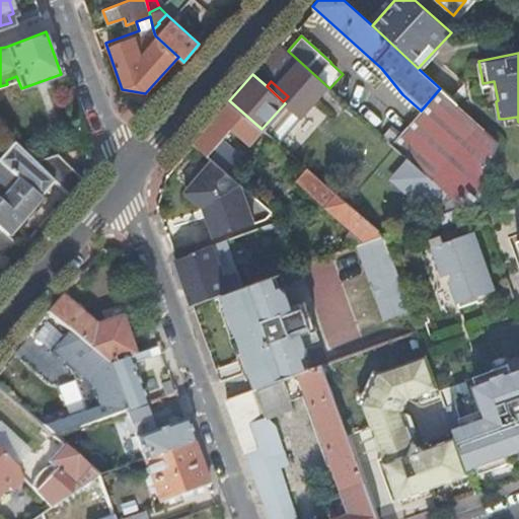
[(494,81),(483,83),(484,90),(491,89),(493,101),(496,101),(498,100),(494,81)]
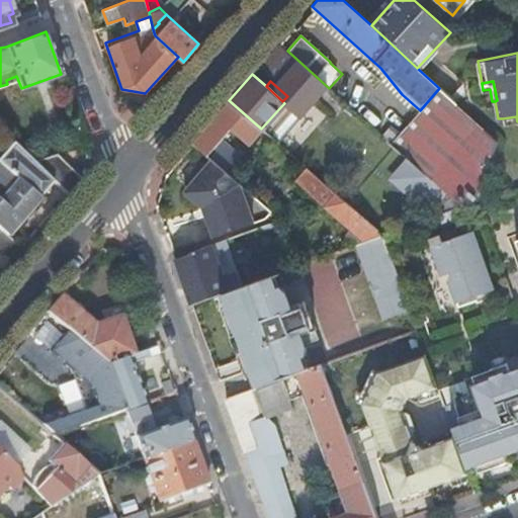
[(447,95),(476,121),(487,109),(459,83),(447,95)]
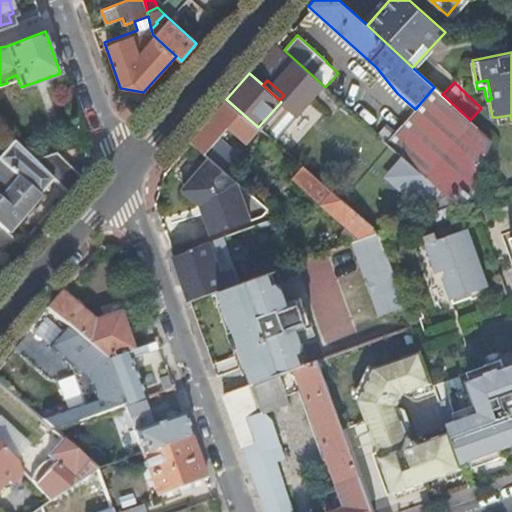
[(457,204),(470,199),(489,138),(470,120),(442,94),(434,87),(415,109),(386,141),(437,186),(457,204)]
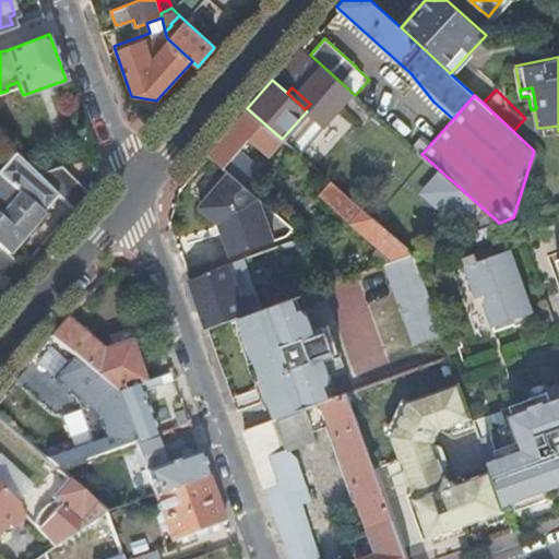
[(274,132),(247,108),(209,153),(223,166),(224,165),(249,188),(258,178),(233,155),(252,133),(264,143),(274,132)]
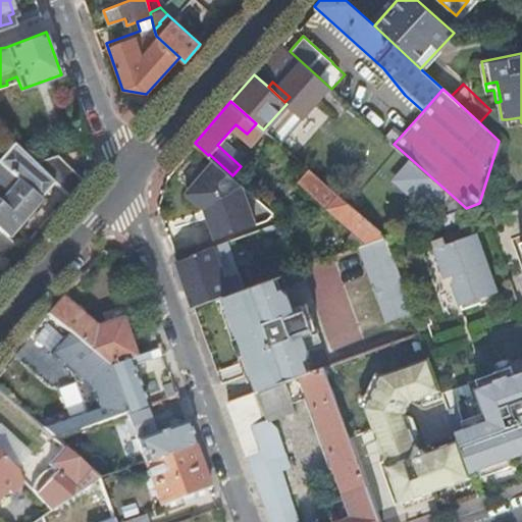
[(283,107),(263,129),(273,139),(294,115),(283,107)]
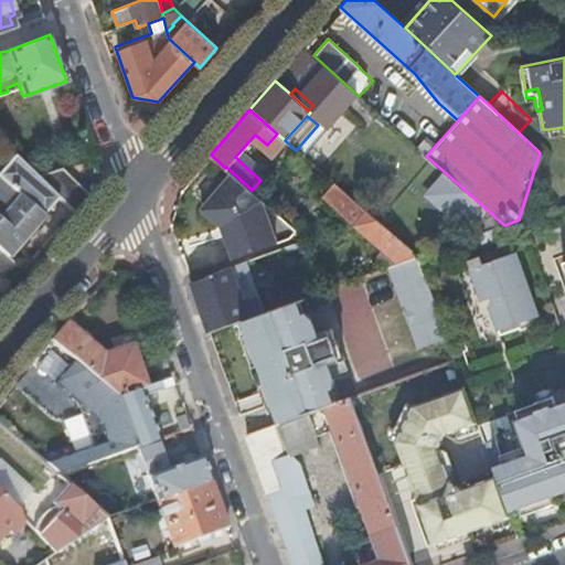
[(57,196),(33,173),(13,153),(0,169),(0,248),(1,249),(6,254),(42,214),(57,196)]
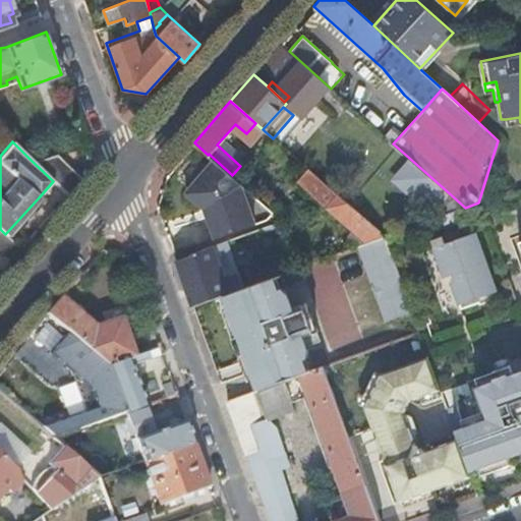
[(450,213),(465,208),(445,189),(393,143),(391,141),(340,198),(379,232),(412,195),(420,187),(450,213)]
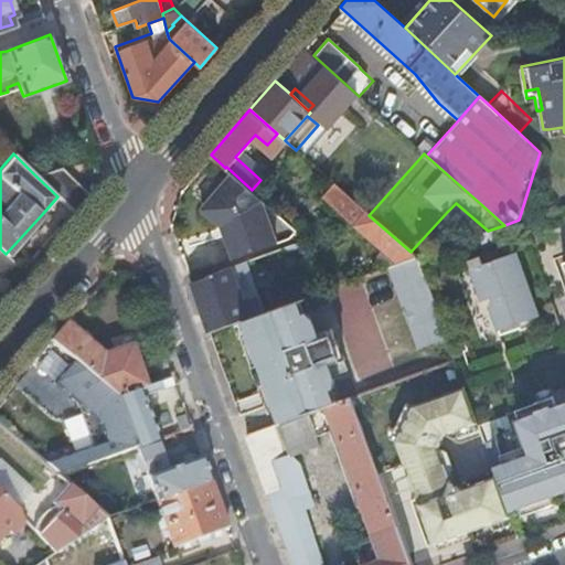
[(73,211),(88,193),(57,163),(33,173),(57,196),(73,211)]
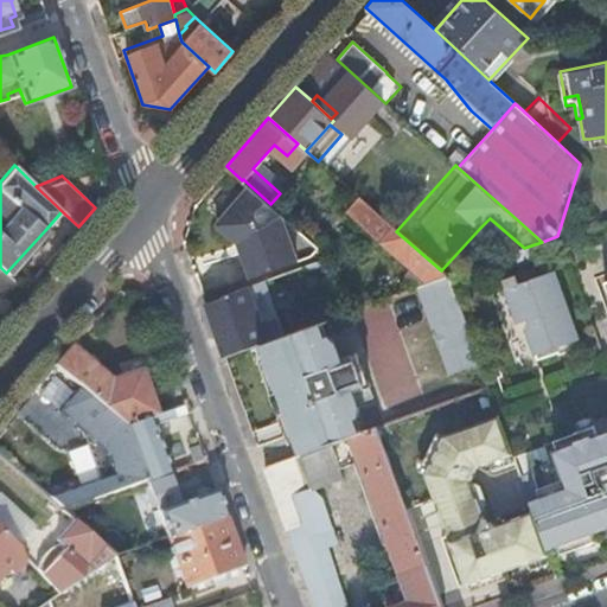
[(279,213),(248,186),(219,219),(221,227),(235,240),(237,242),(241,250),(250,278),(298,261),(279,213)]
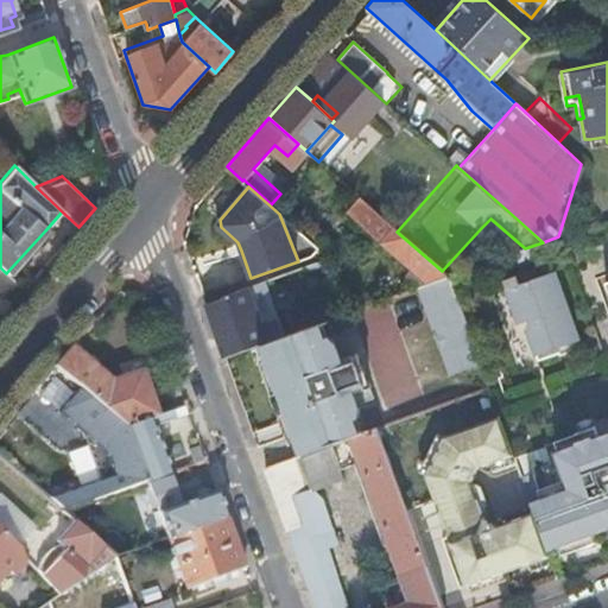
[(432,282),(448,276),(443,272),(442,271),(397,232),(381,217),(365,229),(406,266),(426,284),(432,282)]
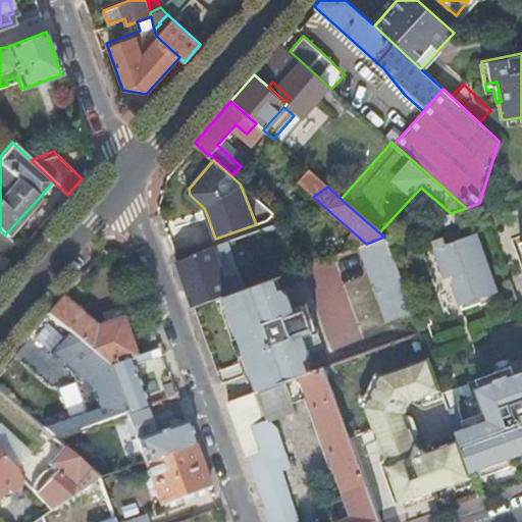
[(438,217),(451,213),(421,188),(413,196),(438,217)]
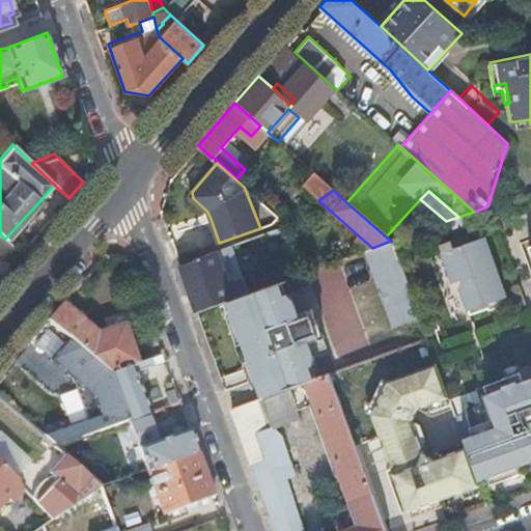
[(372,248),(355,232),(351,239),(363,251),(372,248)]
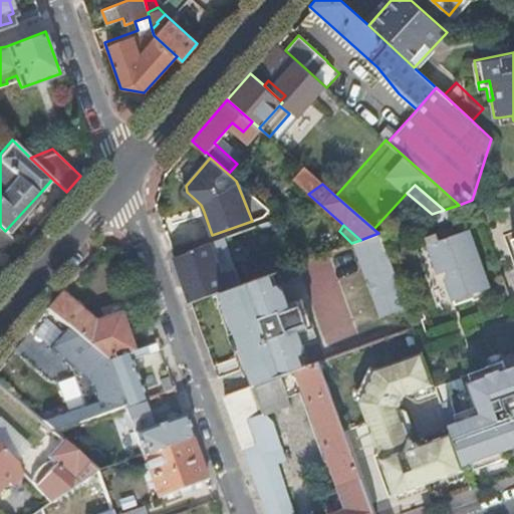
[(0,248),(10,257),(21,244),(5,231),(1,227),(0,226),(0,248)]
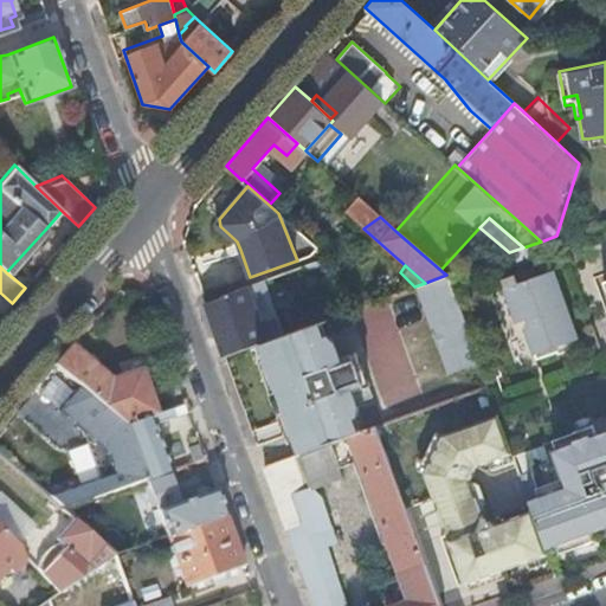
[(550,270),(515,283),(513,275),(500,279),(503,288),(502,288),(515,323),(527,318),(529,326),(522,328),(535,359),(578,345),(550,270)]
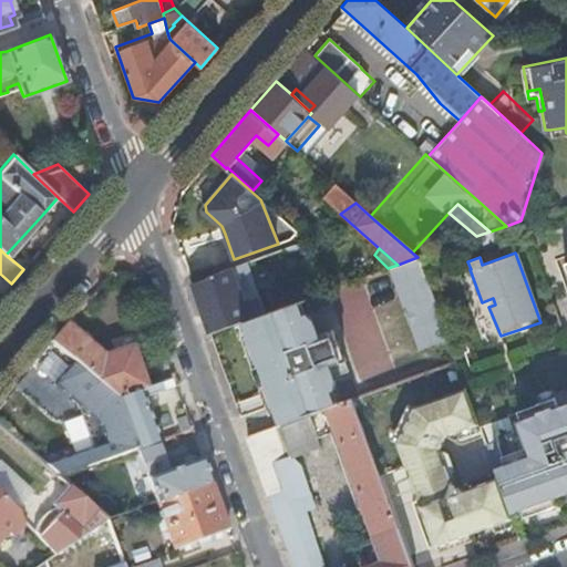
[(210,275),(192,281),(209,331),(239,321),(249,318),(230,267),(210,275)]
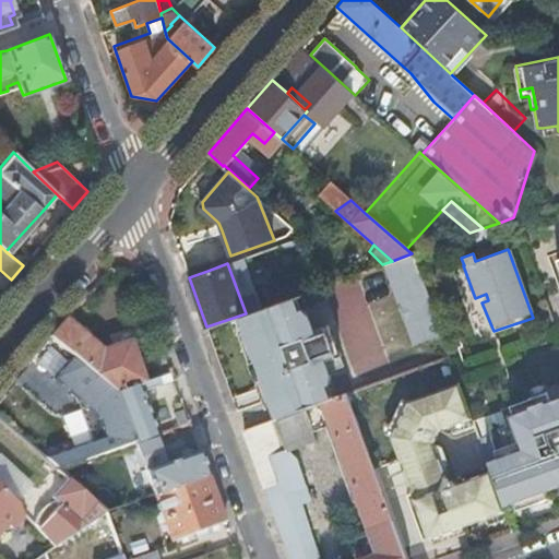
[(205,264),(187,271),(189,277),(207,271),(205,264)]
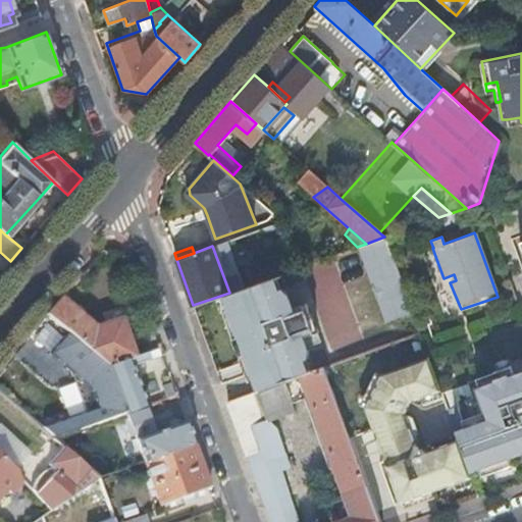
[(412,312),(389,252),(362,263),(382,322),(412,312)]
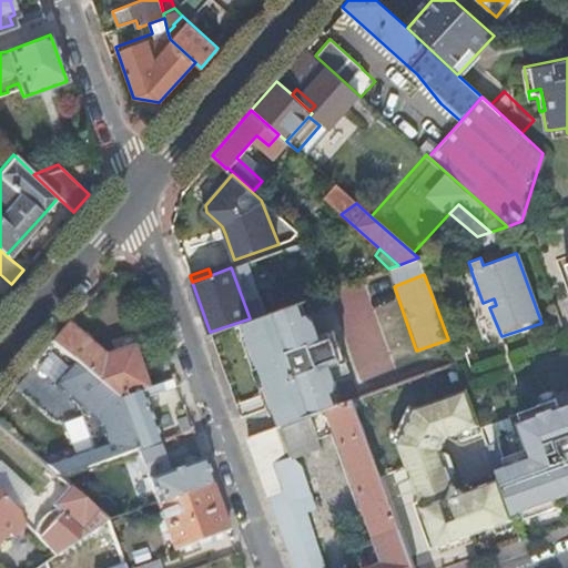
[(293,303),(303,298),(301,292),(291,296),(293,303)]
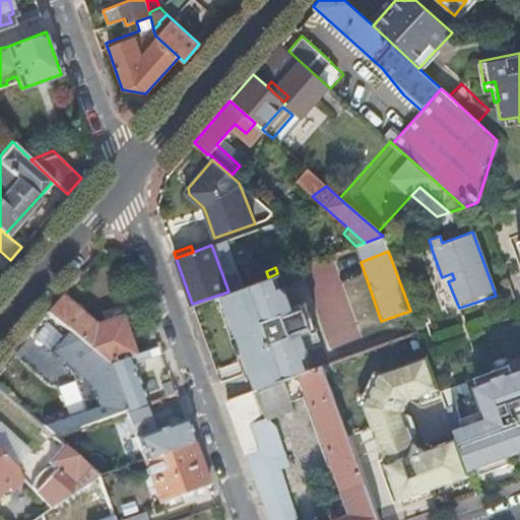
[(289,306),(278,273),(277,273),(268,277),(229,291),(219,295),(228,317),(224,322),(239,365),(245,367),(253,391),(312,370),(300,335),(313,330),(303,302),(289,306)]
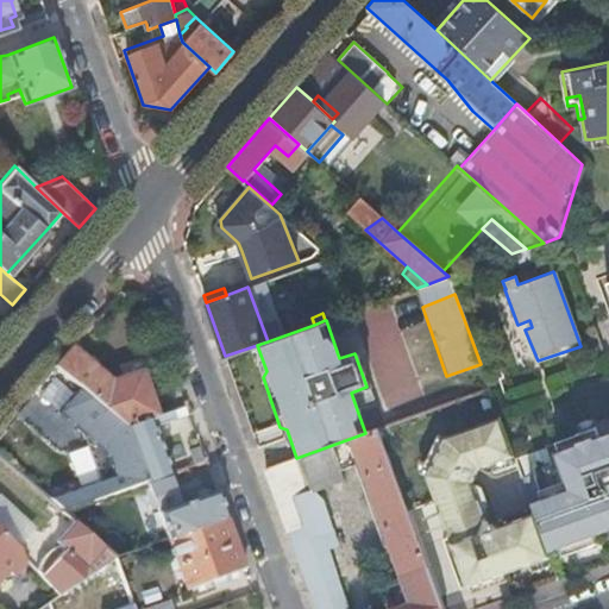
[(79,385),(125,425),(156,413),(139,368),(108,378),(71,345),(55,364),(79,385)]
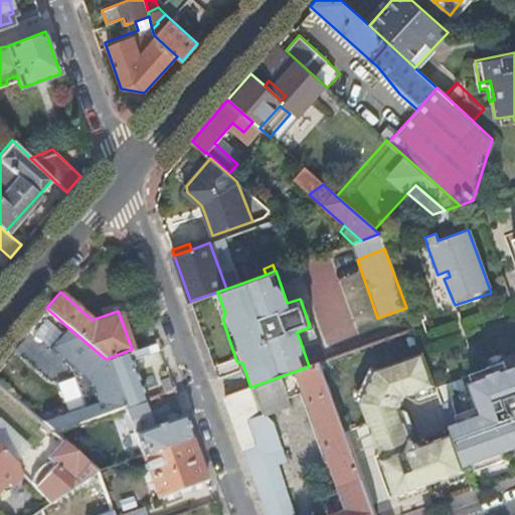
[(78,425),(124,408),(107,359),(106,359),(66,326),(49,347),(70,364),(77,356),(87,363),(99,400),(72,409),(78,425)]
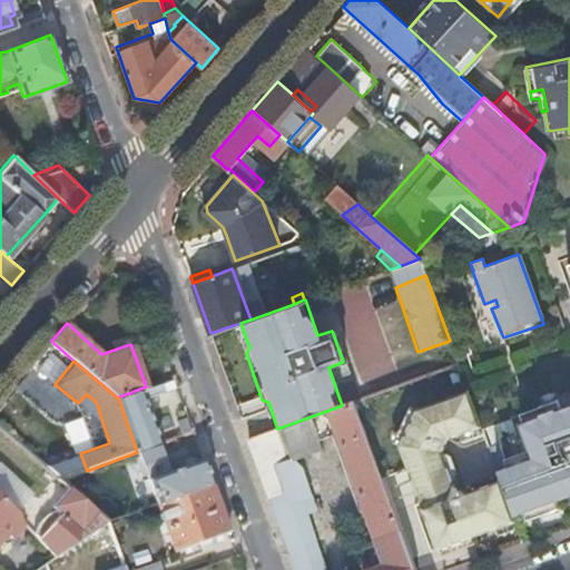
[(140,451),(158,444),(141,397),(161,390),(158,382),(146,386),(117,397),(118,397),(137,452),(140,451)]
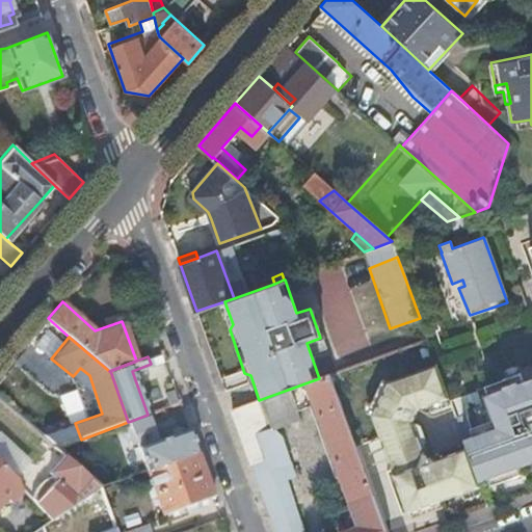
[(468,451),(432,463),(428,464),(416,458),(404,426),(409,414),(413,413),(449,398),(436,363),(384,381),(369,416),(390,474),(386,476),(401,520),(482,490),(479,481),(468,451)]
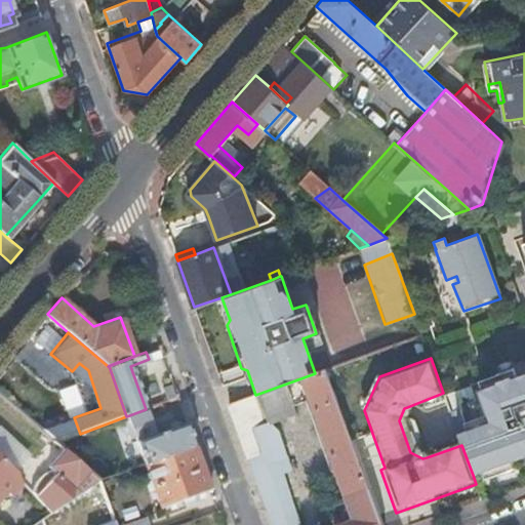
[(524,368),(524,365),(470,385),(476,400),(462,405),(463,407),(450,412),(458,436),(461,445),(473,475),(524,455),(524,368)]
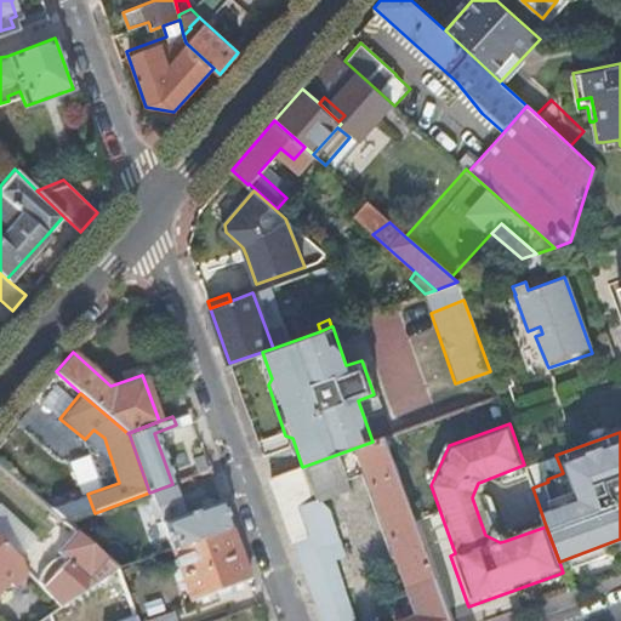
[(411,590),(437,580),(385,438),(372,442),(302,467),(272,478),(323,620),(355,620),(328,541),(339,536),(330,511),(322,499),(352,488),(348,478),(362,473),(392,557),(398,554),(411,590)]
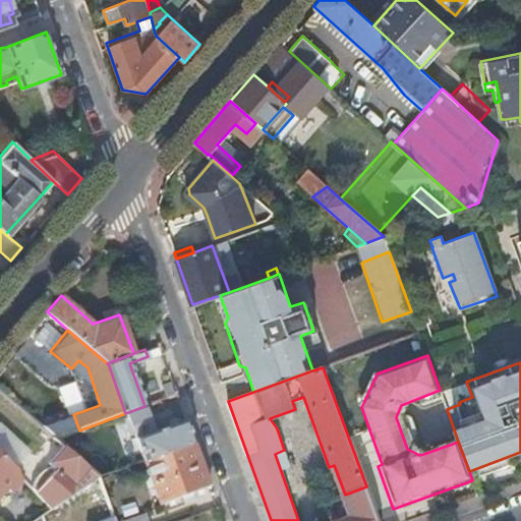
[(158,386),(163,400),(176,395),(172,381),(158,386)]
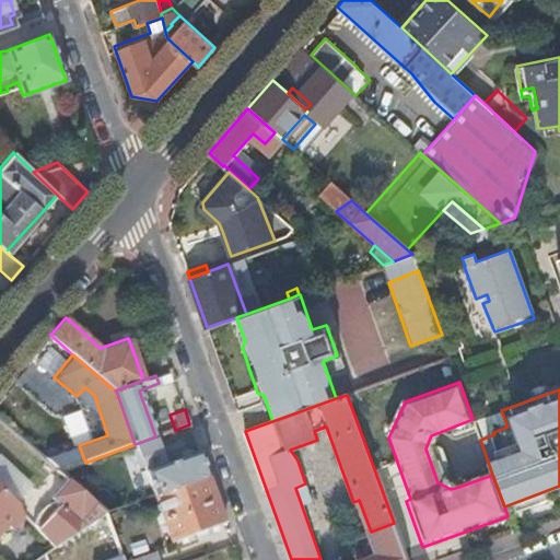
[(53,446),(76,438),(79,436),(71,418),(46,427),(53,446)]
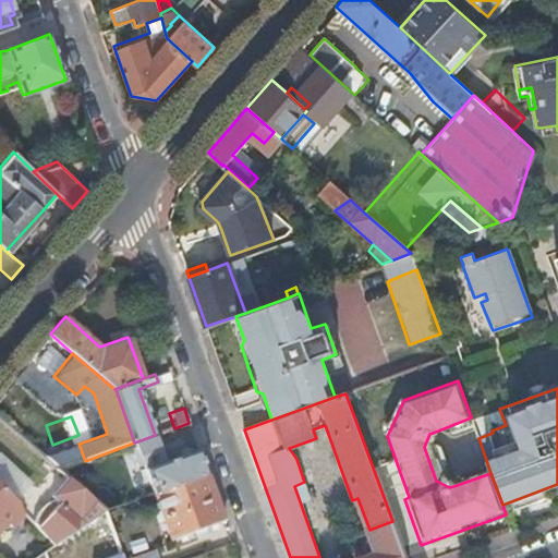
[(447,438),(474,427),(471,417),(433,433),(447,438)]
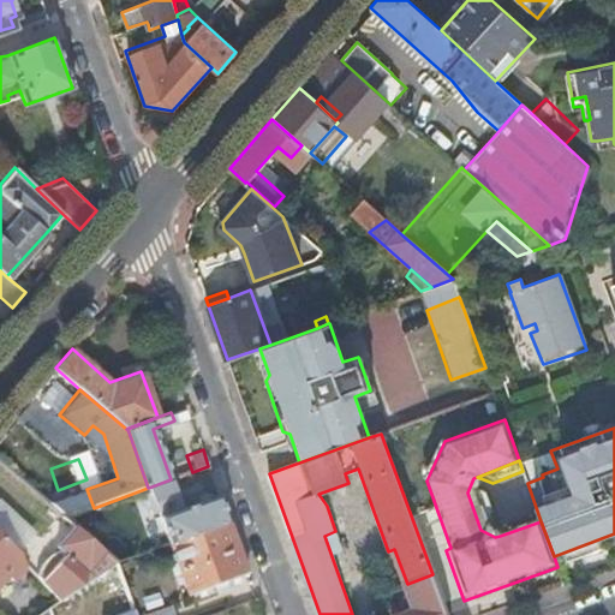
[(64,519),(94,508),(87,489),(83,481),(58,490),(39,496),(64,519)]
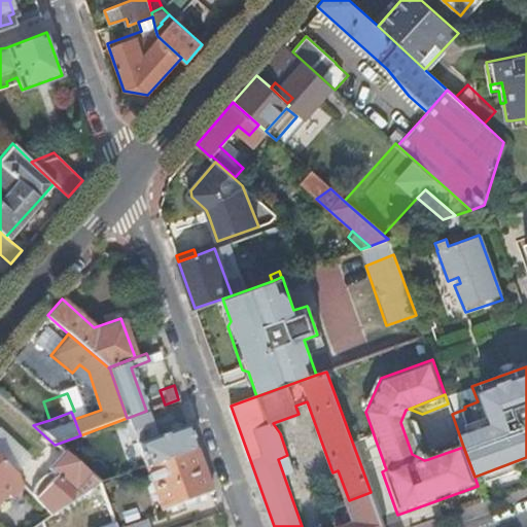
[(196,448),(187,425),(139,443),(136,444),(144,466),(196,448)]
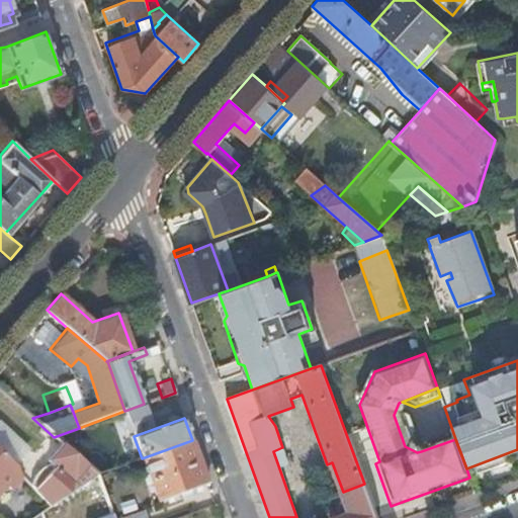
[(0,423),(0,449),(8,458),(21,445),(0,423)]
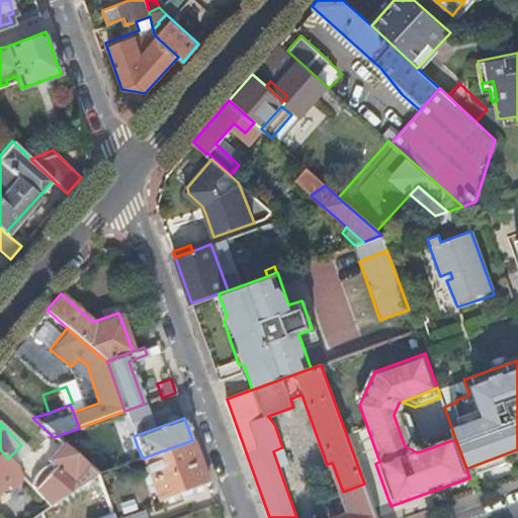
[(455,439),(452,430),(428,438),(421,451),(455,439)]
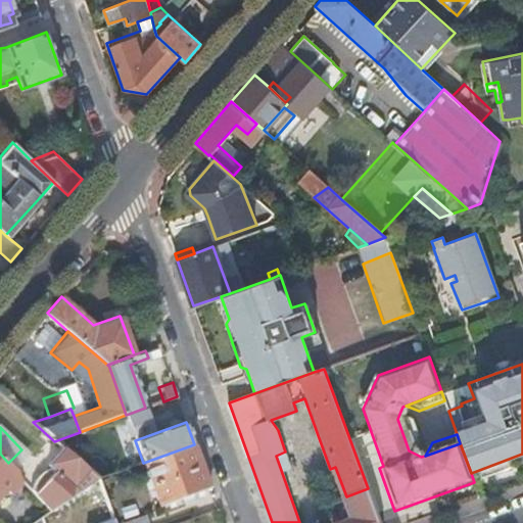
[(194,444),(143,463),(127,469),(129,477),(146,471),(158,507),(209,488),(194,444)]
